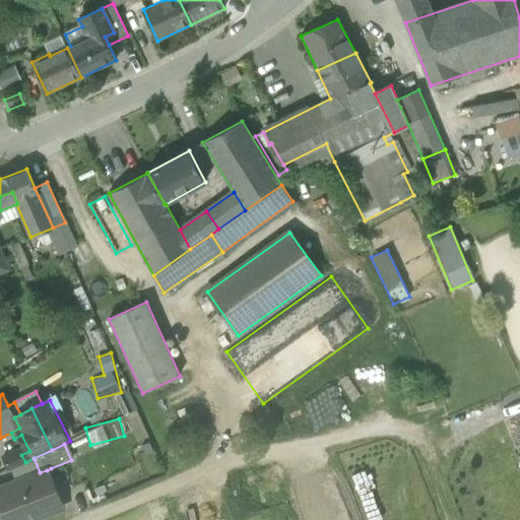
[(11,469),(25,462),(21,455),(5,463),(8,470),(11,469)]
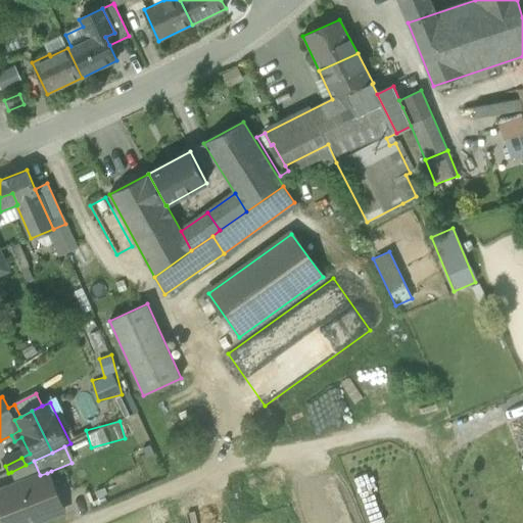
[(16,484),(40,475),(34,461),(26,465),(11,472),(16,484)]
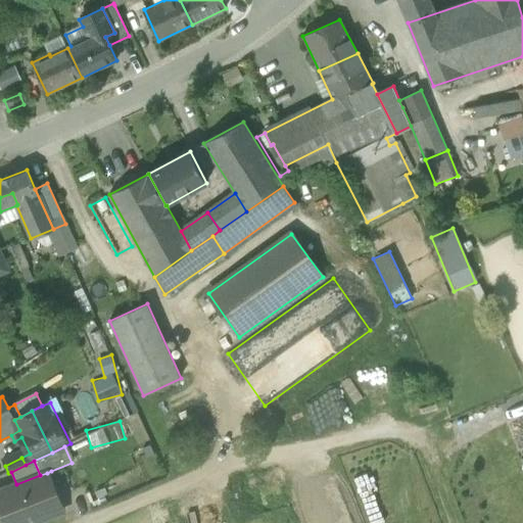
[(16,484),(0,490),(0,517),(2,522),(33,522),(63,512),(47,473),(40,475),(16,484)]
